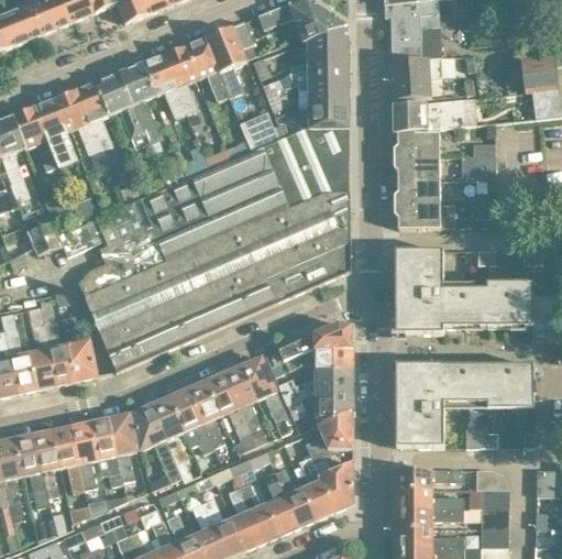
[(44,32),(31,0),(15,6),(18,11),(3,17),(14,44),(44,32)]
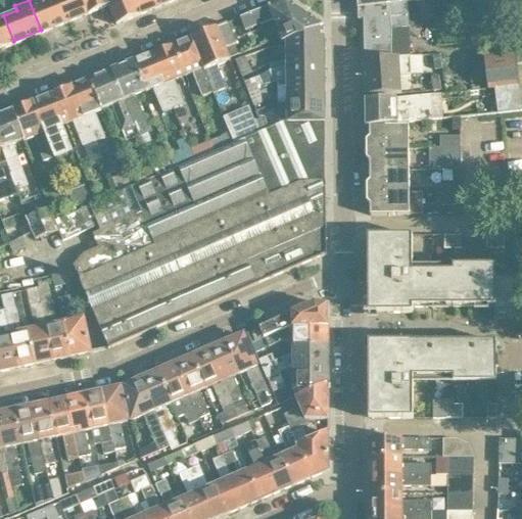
[(66,19),(58,0),(29,0),(41,30),(66,19)]
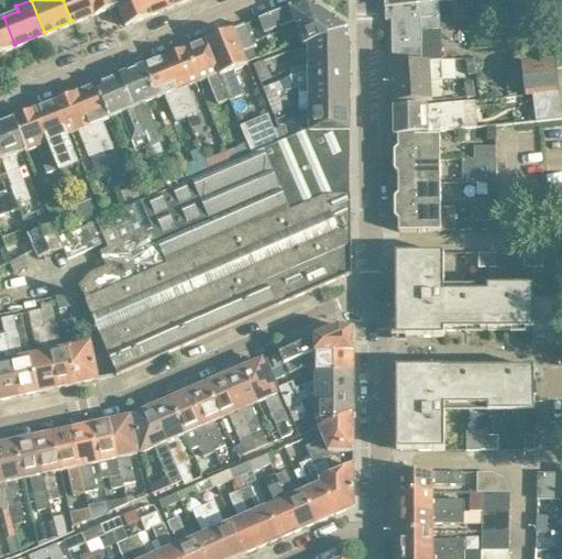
[(63,0),(72,21),(95,12),(89,0),(63,0)]
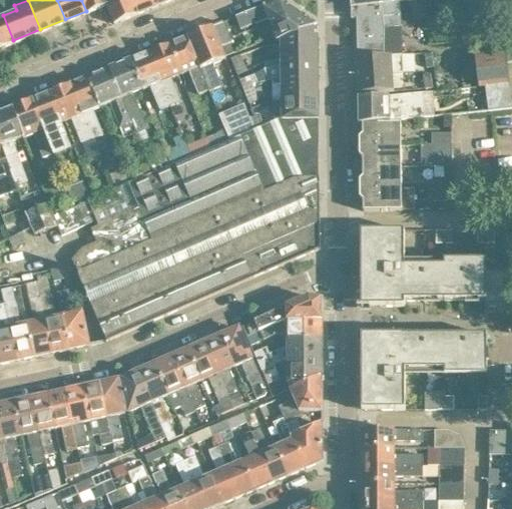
[(106,3),(105,0),(81,0),(86,11),(105,3),(106,3)]
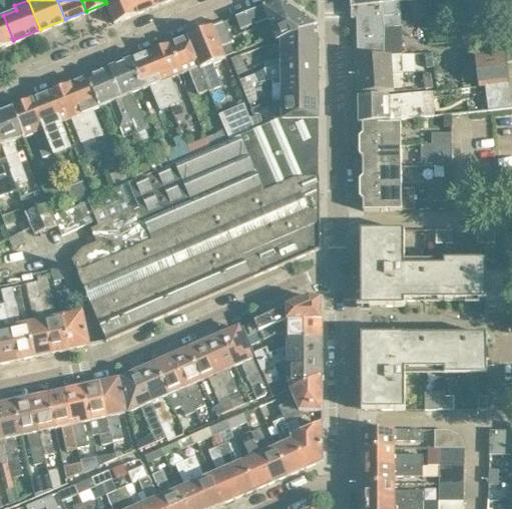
[(105,0),(106,3),(105,3),(113,21),(133,13),(128,0),(105,0)]
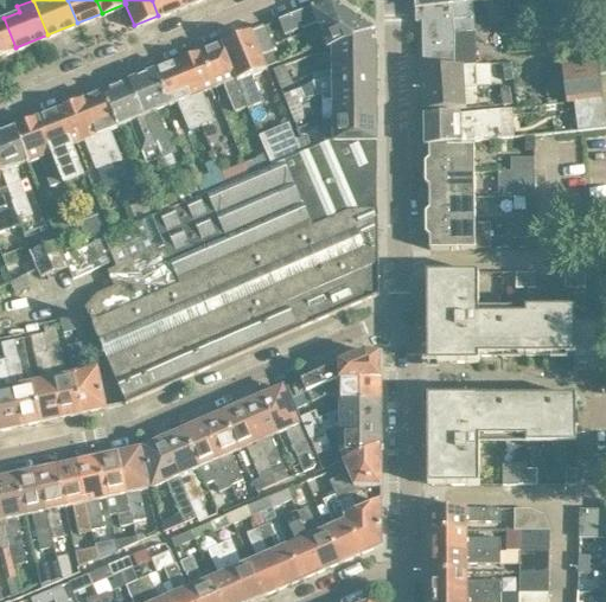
[(152,0),(158,15),(183,5),(180,0),(152,0)]
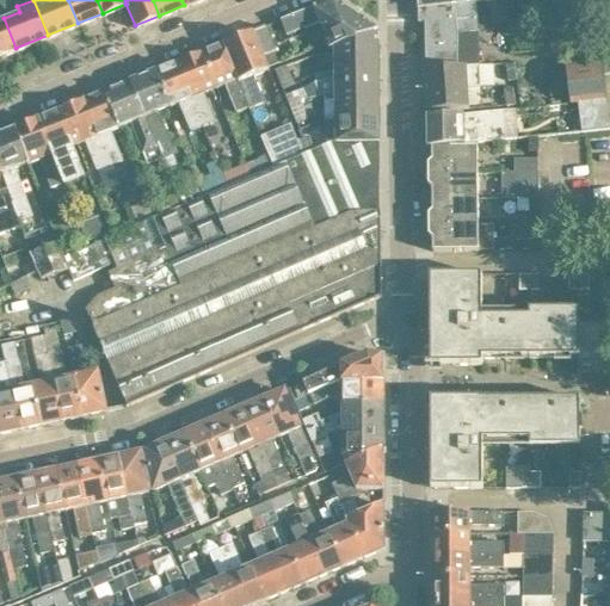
[(321,0),(279,17),(285,31),(318,18),(318,19),(326,41),(328,45),(334,44),(371,33),(371,31),(375,30),(375,31),(376,31),(376,28),(376,26),(337,0),(321,0)]
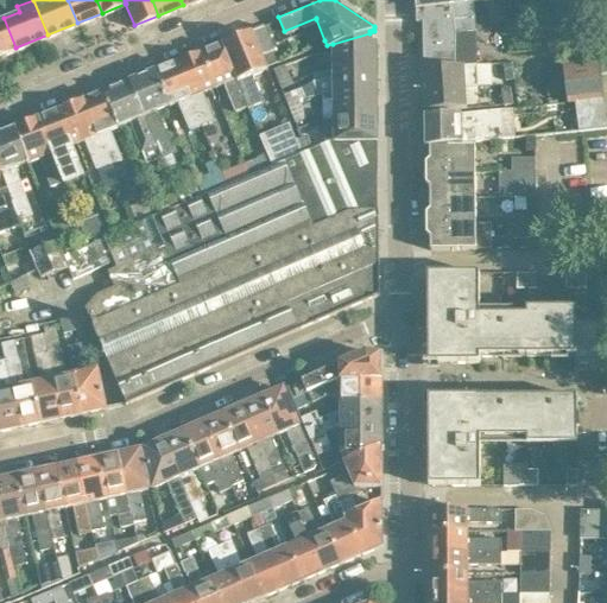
[(415,0),(415,19),(422,19),(422,65),(465,63),(465,61),(478,61),(478,25),(475,0),(415,0)]
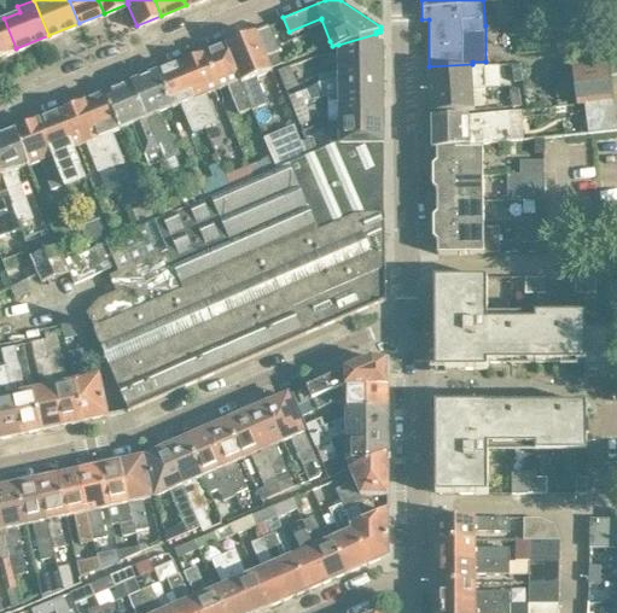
[(525,0),(528,23),(541,22),(539,0),(525,0)]
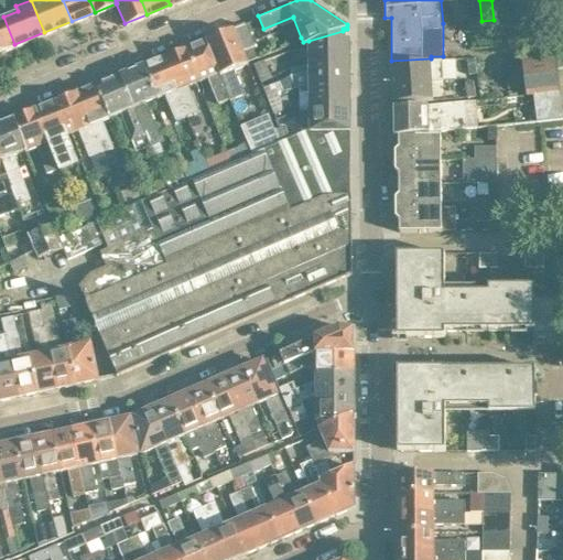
[(491,0),(494,20),(507,18),(505,0),(491,0)]
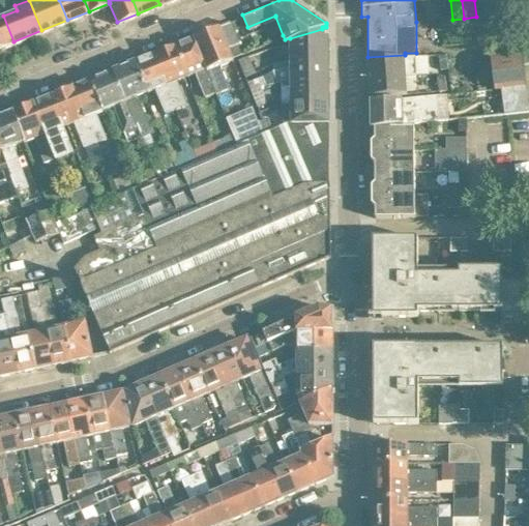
[(482,0),(485,21),(485,23),(510,20),(508,0),(482,0)]
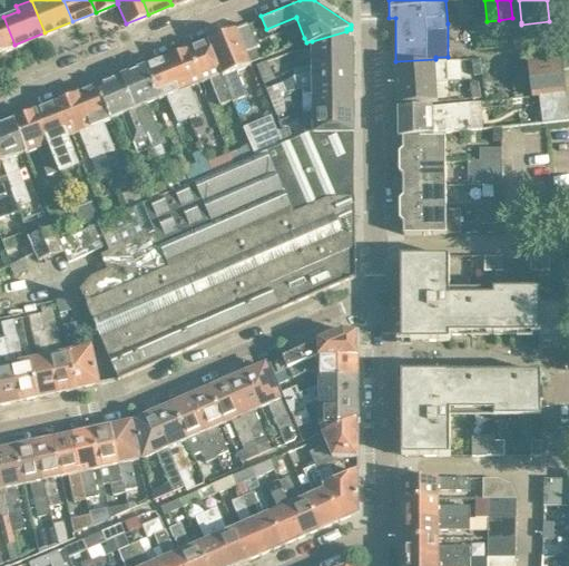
[(114,7),(101,10),(106,26),(118,22),(114,7)]
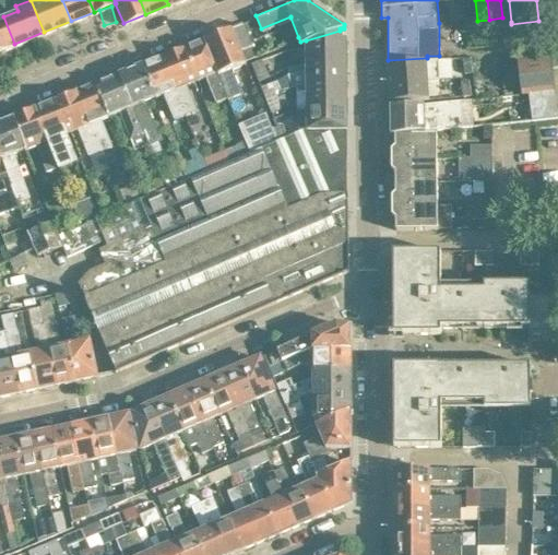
[(0,49),(14,44),(3,16),(0,18),(0,49)]
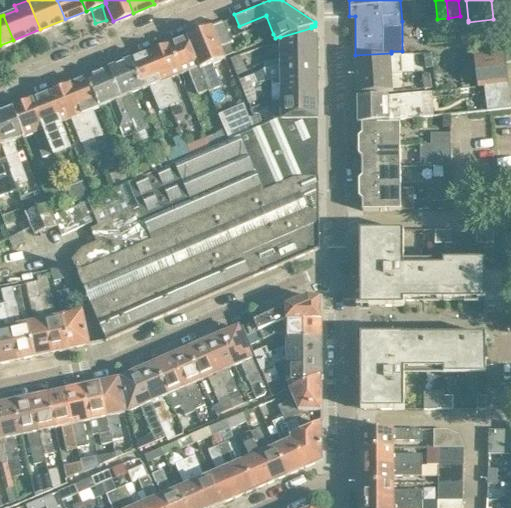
[(221,19),(210,24),(211,24),(219,45),(220,45),(230,41),(221,19)]
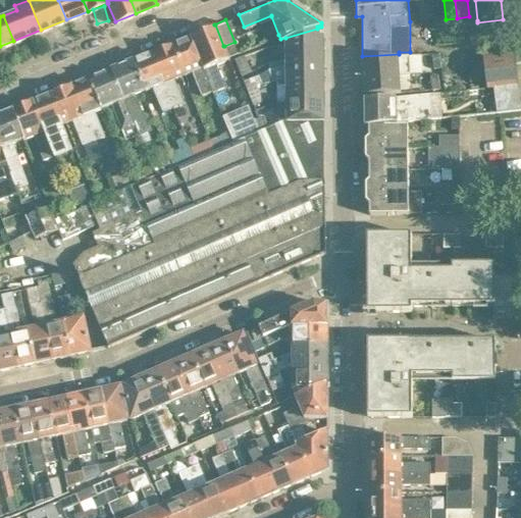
[(469,21),(471,36),(479,35),(477,22),(477,20),(469,21)]
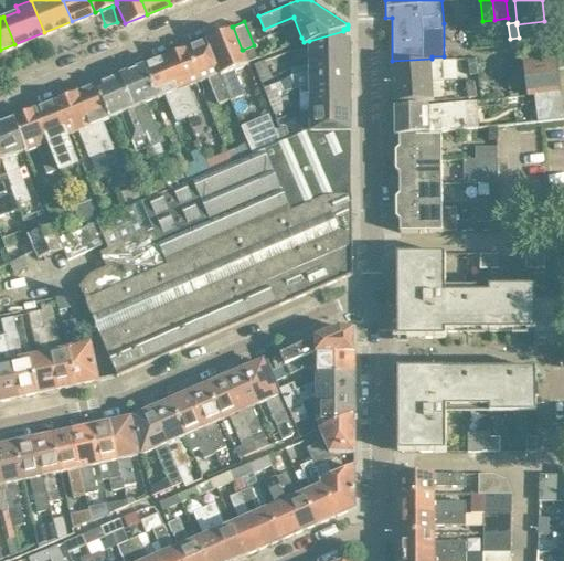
[(247,61),(243,50),(242,50),(233,27),(205,38),(229,96),(242,91),(233,67),(238,65),(247,61)]
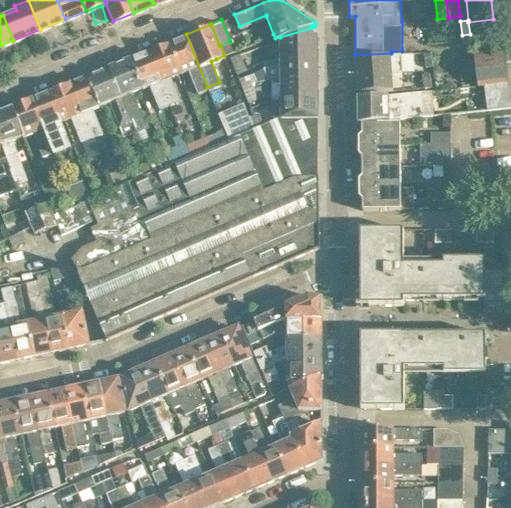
[(449,27),(431,28),(432,35),(434,37),(450,35),(449,27)]
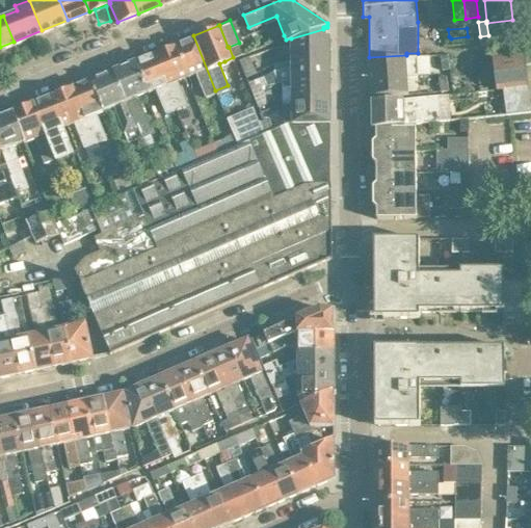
[(291,38),(291,44),(291,57),(328,56),(328,47),(327,35),(323,35),(323,33),(323,29),(291,38)]
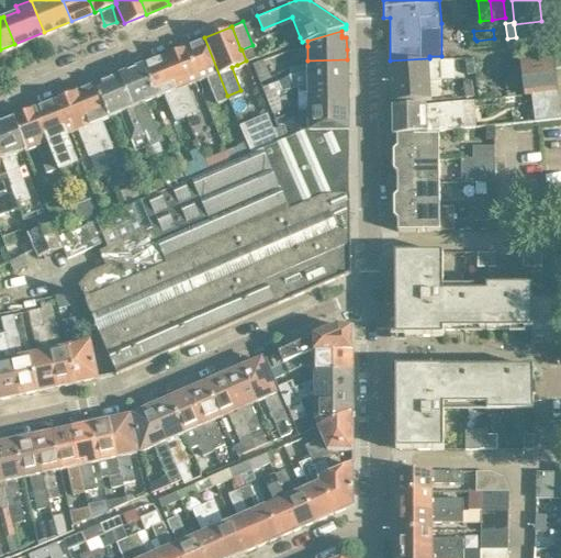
[(216,100),(227,96),(204,37),(184,45),(198,78),(206,75),(216,100)]
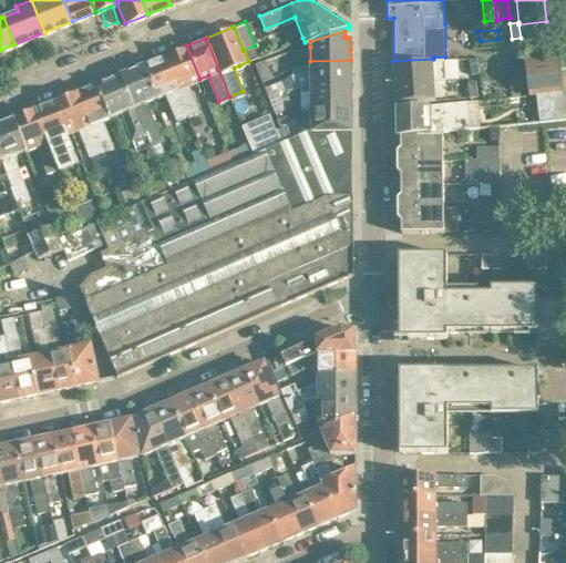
[(199,79),(186,45),(163,55),(187,114),(198,109),(188,83),(196,80),(199,79)]
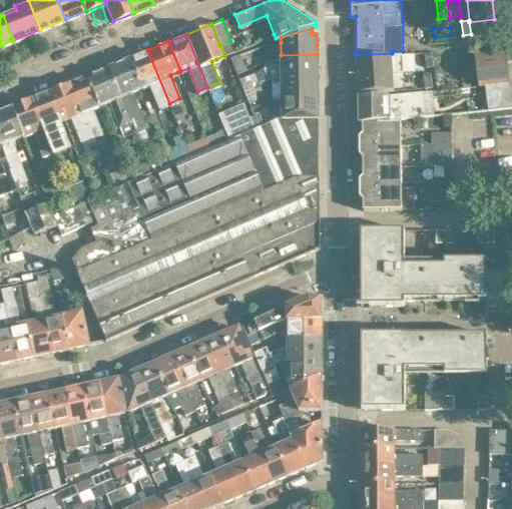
[(147,50),(129,57),(141,86),(149,83),(158,107),(169,103),(147,50)]
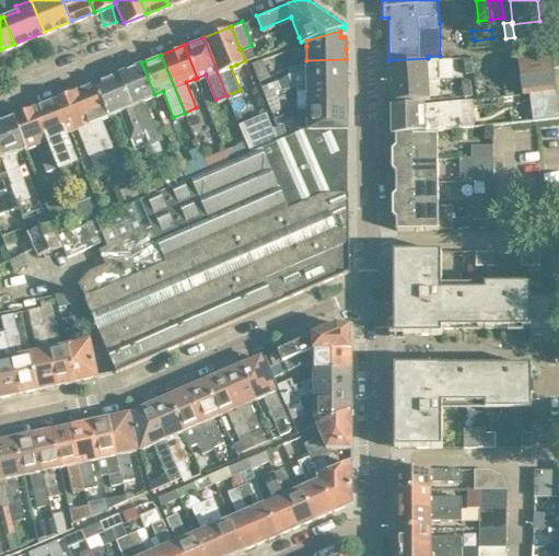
[(463,71),(467,70),(472,70),(470,56),(462,56),(463,71)]
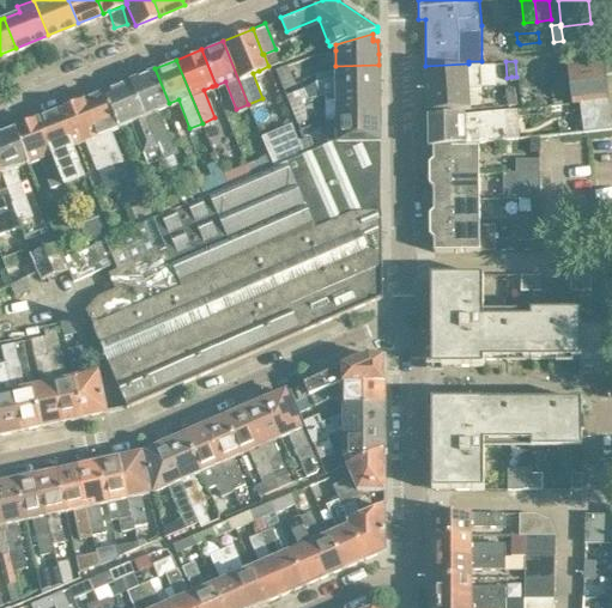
[(607,96),(605,71),(604,61),(567,66),(570,101),(579,99),(607,96)]
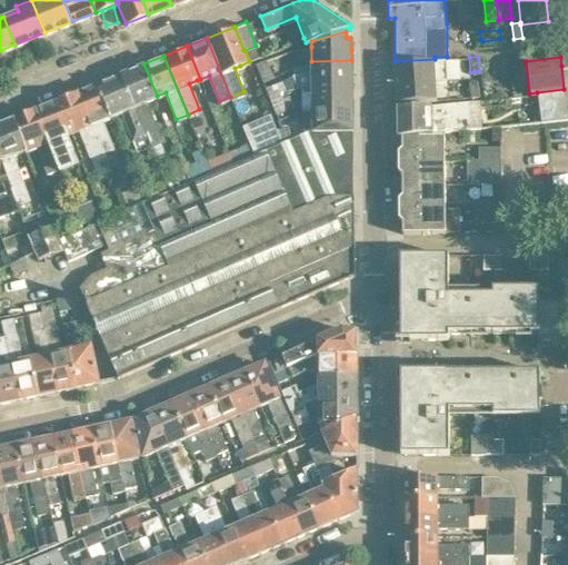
[(272,76),(265,58),(255,62),(261,80),(272,76)]
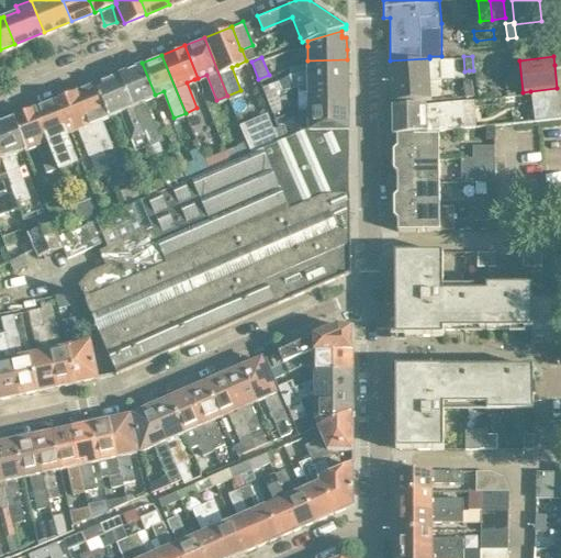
[(390,62),(388,62),(390,80),(430,78),(439,78),(438,58),(429,58),(390,60),(390,62)]
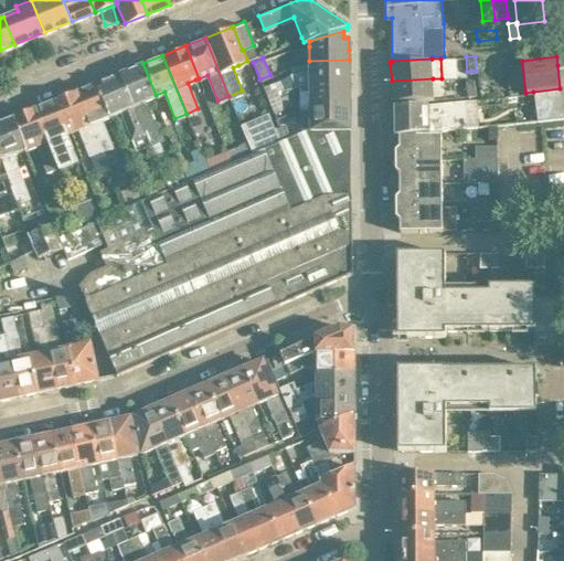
[(298,84),(309,83),(349,82),(349,60),(309,61),(309,69),(290,74),(295,85),(298,84)]
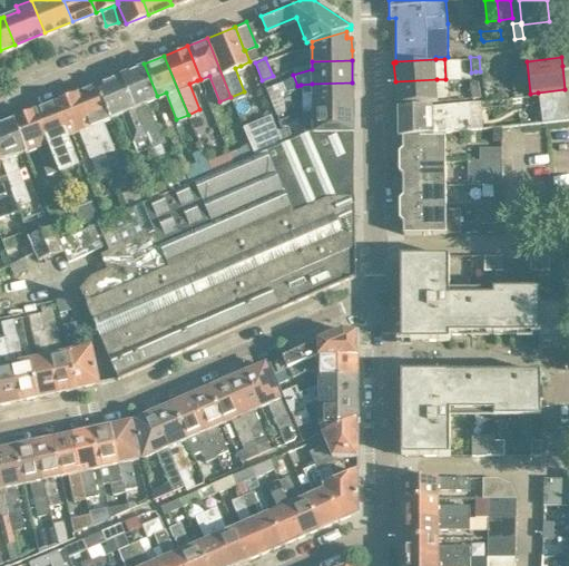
[(526,62),(513,64),(517,83),(528,81),(526,62)]
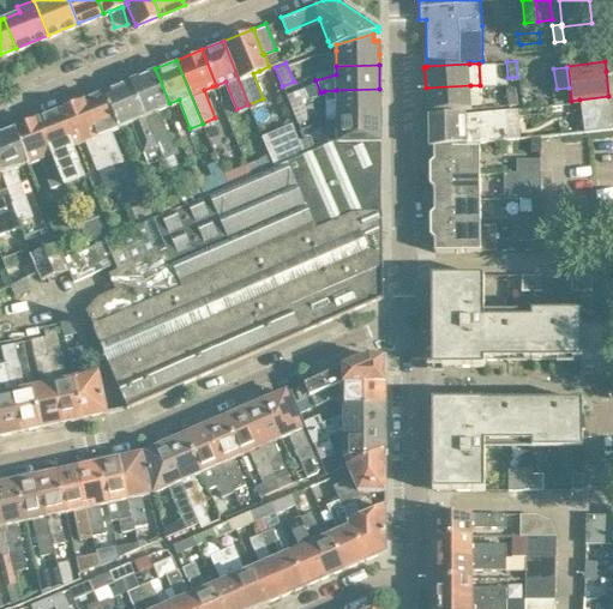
[(155,68),(130,79),(160,155),(174,149),(157,108),(169,103),(155,68)]
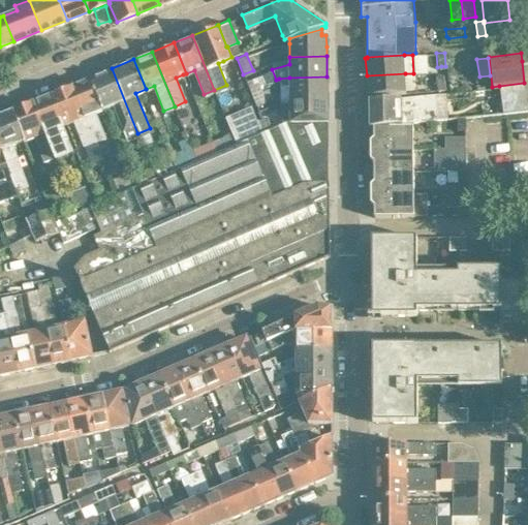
[(93,75),(90,78),(102,106),(105,105),(112,103),(126,139),(137,133),(112,68),(93,75)]
